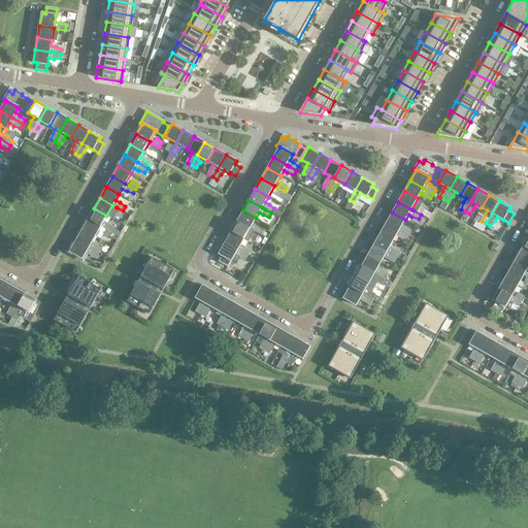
[(423,210),(418,206),(414,210),(421,215),(423,210)]
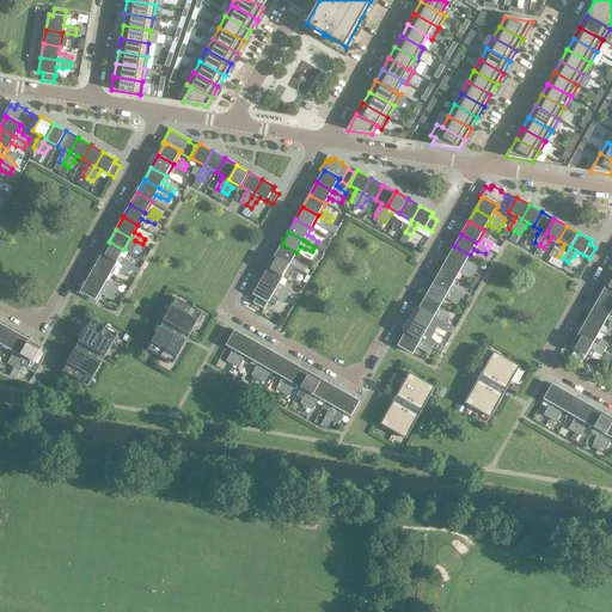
[(121,256),(123,250),(109,242),(102,254),(117,262),(121,264),(128,269),(132,264),(126,259),(121,256)]
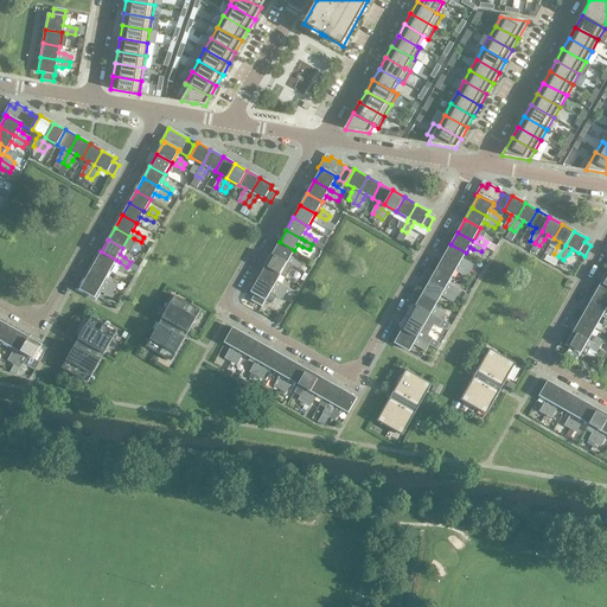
[(291,256),(294,250),(280,242),(273,255),(287,263),(291,264),(299,269),(301,264),(295,260),(291,256)]
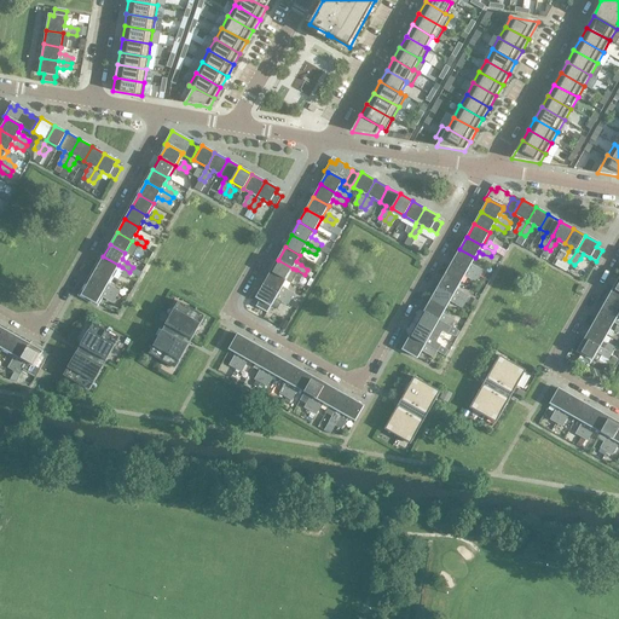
[(472,264),(475,258),(460,249),(452,262),(468,271),(468,270),(479,277),(481,272),(475,267),(472,264)]
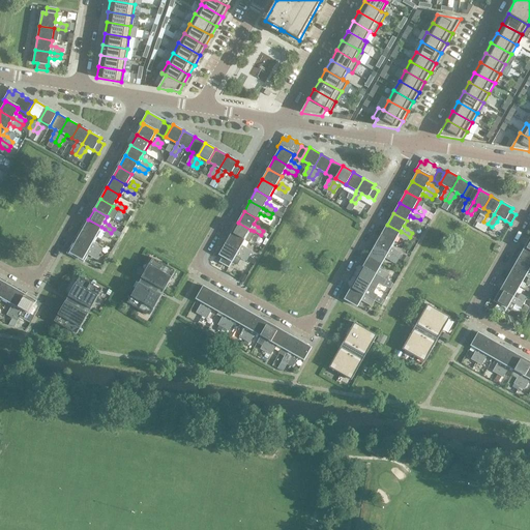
[(95,238),(101,227),(88,219),(83,231),(95,238)]
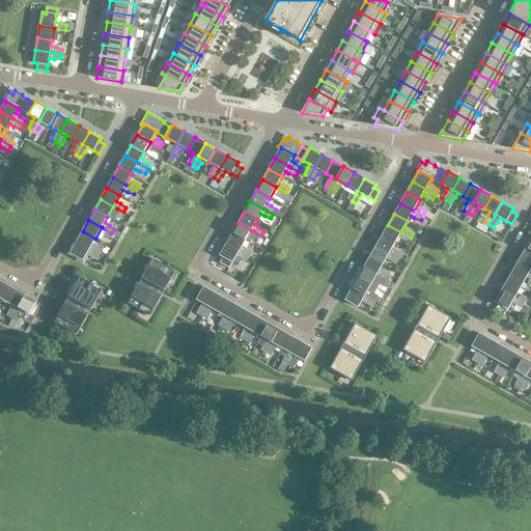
[(261,235),(254,231),(251,230),(239,223),(232,233),(245,241),(248,234),(252,238),(258,240),(261,235)]
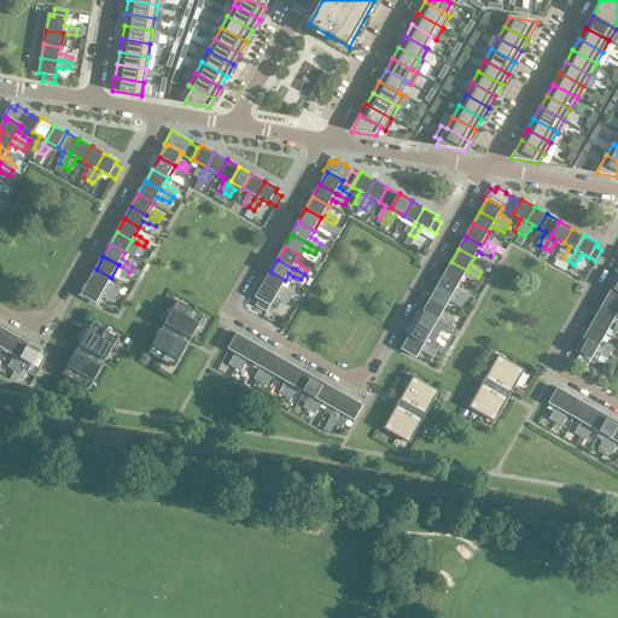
[(478,277),(467,269),(467,270),(452,262),(444,274),(460,283),(464,275),(468,279),(476,281),(478,277)]
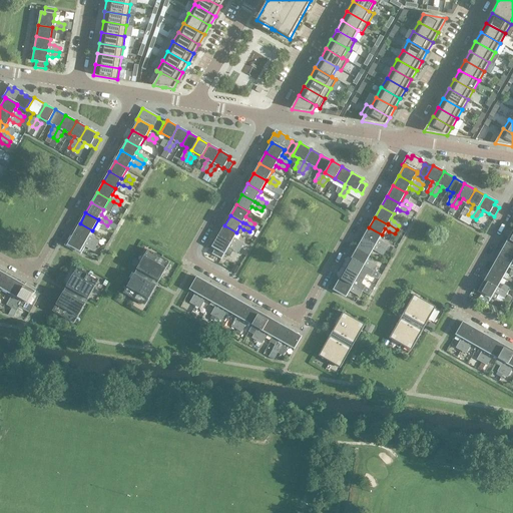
[(89,235),(92,230),(80,223),(74,233),(89,242),(96,245),(98,241),(93,237),(89,235)]
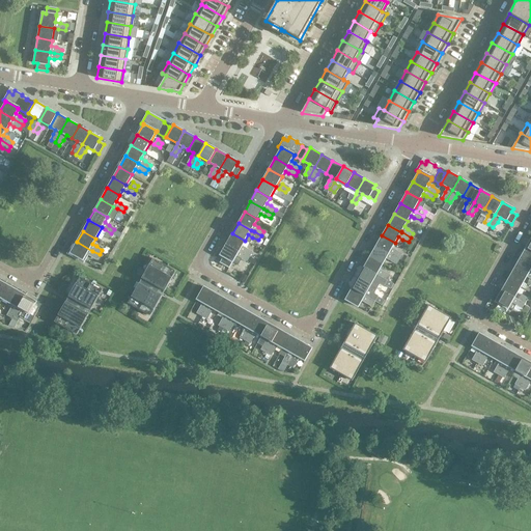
[(242,246),(245,241),(232,233),(226,244),(239,251),(242,253),(249,256),(251,252),(246,248),(242,246)]
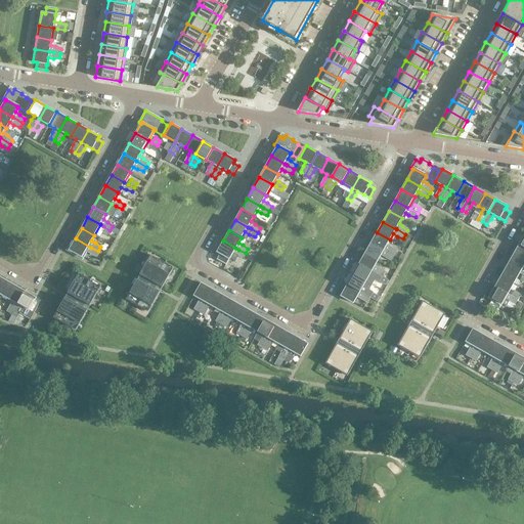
[(387,245),(390,239),(377,232),(370,243),(384,250),(393,256),(396,252),(391,247),(387,245)]
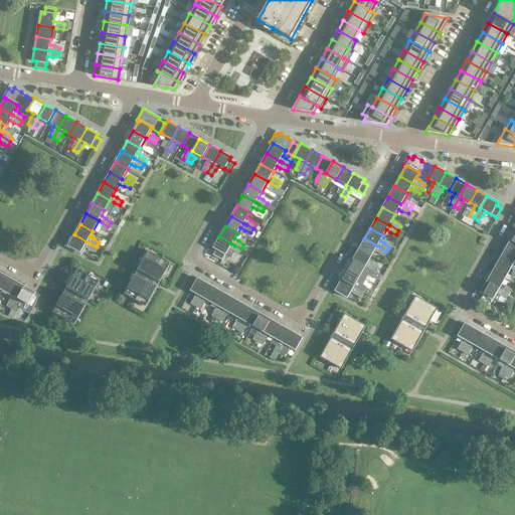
[(97,246),(90,243),(74,234),(67,245),(80,252),(83,246),(88,248),(94,250),(97,246)]
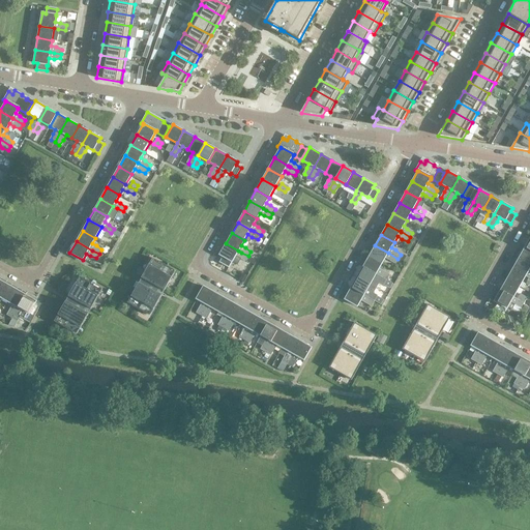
[(248,256),(241,253),(238,251),(226,243),(219,255),(223,257),(219,262),(229,267),(232,262),(236,256),(240,258),(246,260),(248,256)]
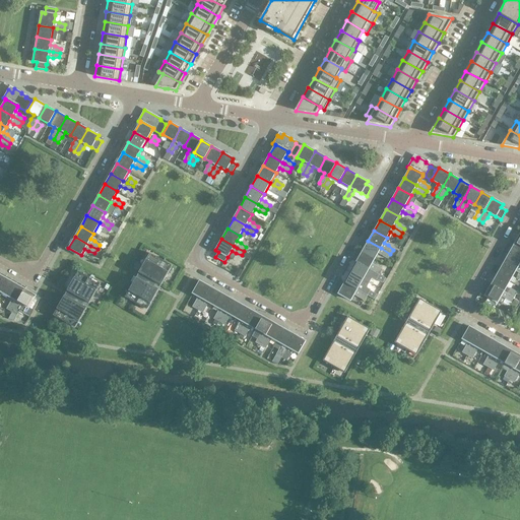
[(390,254),(381,248),(368,241),(363,251),(375,258),(378,253),(382,255),(388,258),(390,254)]
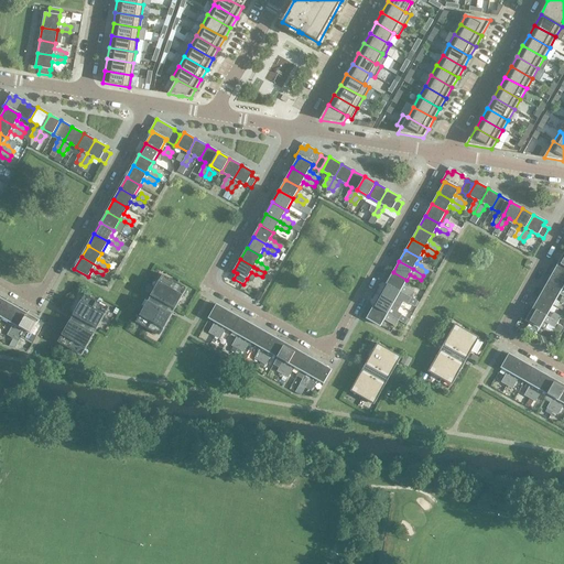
[(563,266),(559,263),(552,274),(563,281),(563,266)]
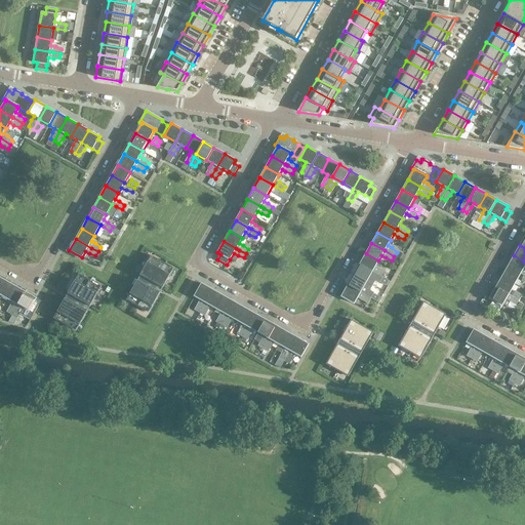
[(375,266),(378,260),(366,253),(360,265),(372,272),(375,273),(382,277),(385,273),(379,269),(375,266)]
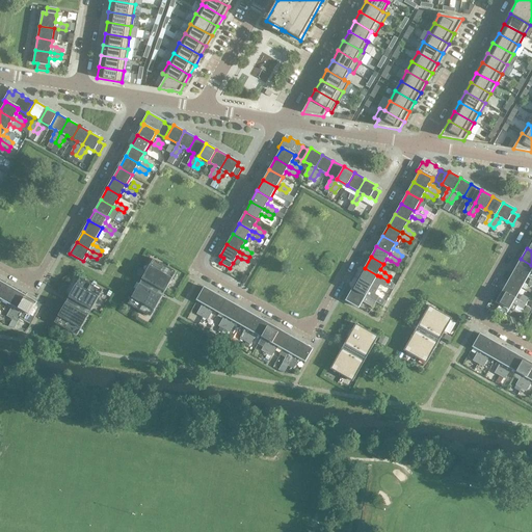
[(154,286),(165,265),(154,259),(142,280),(154,286)]
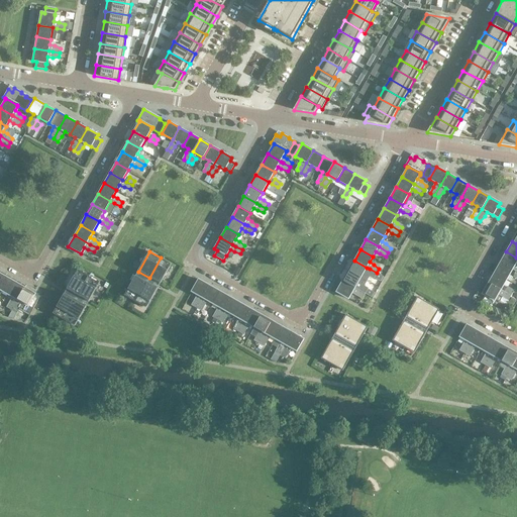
[(516,265),(516,262),(516,257),(506,251),(500,263),(513,270),(516,271),(516,272),(516,265)]
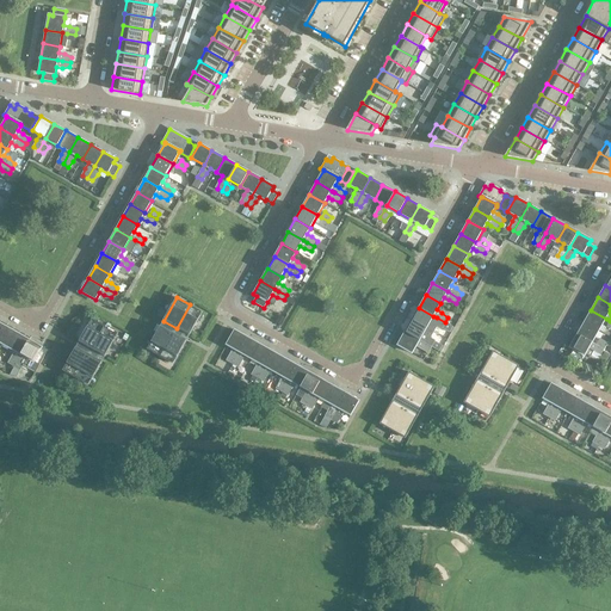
[(190,335),(203,313),(190,304),(177,328),(190,335)]
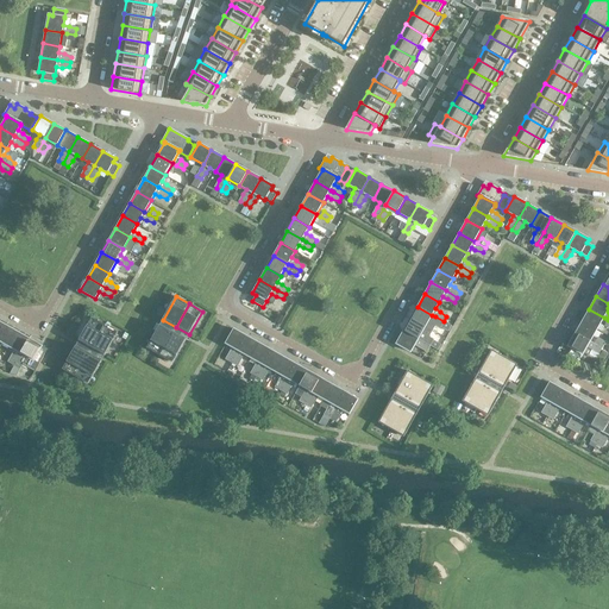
[(435,316),(432,315),(418,307),(410,319),(425,327),(428,321),(433,324),(441,326),(444,321),(435,316)]
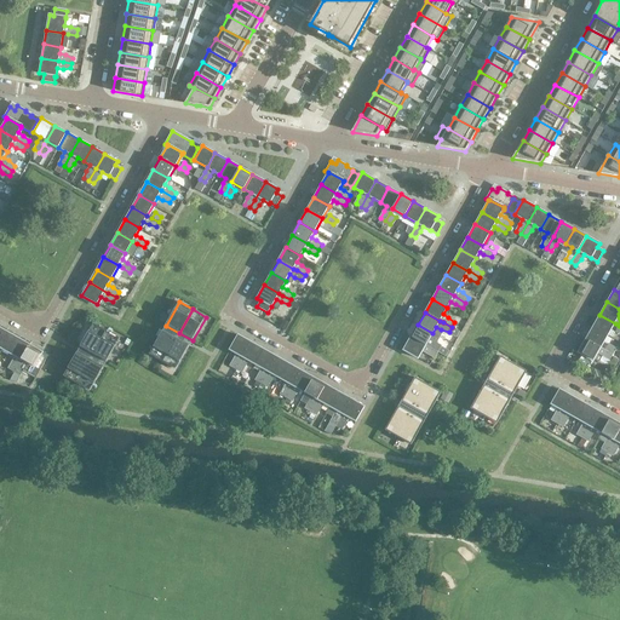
[(608,336),(615,323),(600,315),(592,327),(608,336)]
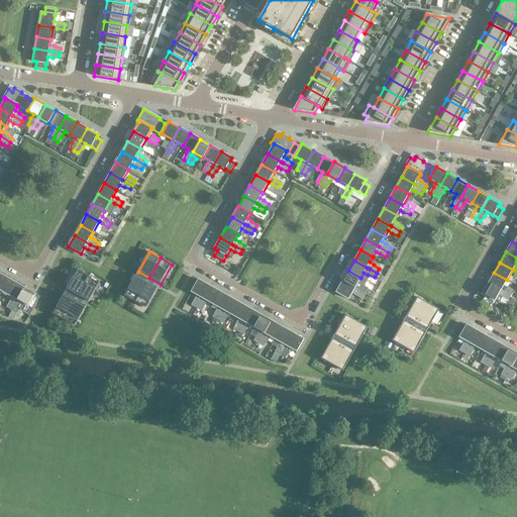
[(78,296),(89,276),(78,270),(67,289),(78,296)]
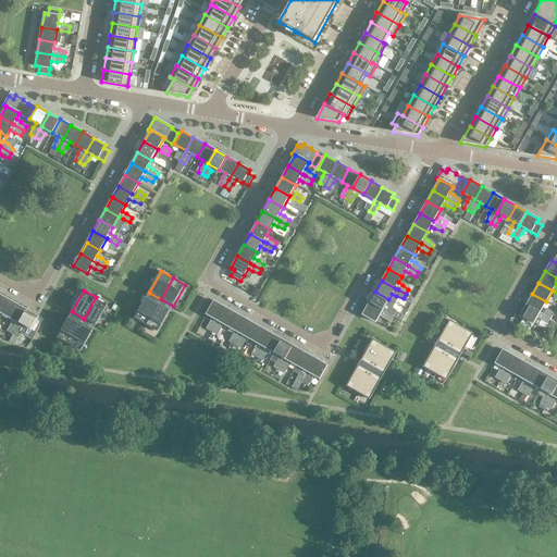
[(385,305),(388,299),(375,292),(369,302),(382,310),(386,312),(393,317),(395,312),(390,307),(385,305)]
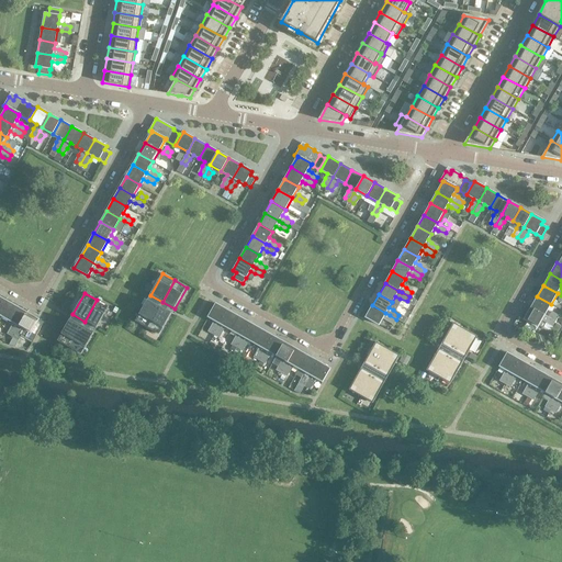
[(548,310),(551,304),(537,296),(531,307),(544,315),(548,317),(555,321),(558,316),(552,312),(548,310)]
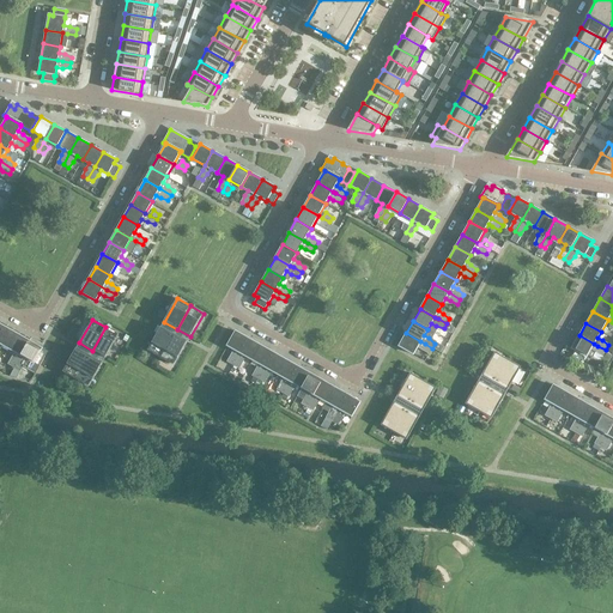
[(8,349),(17,334),(5,327),(0,334),(0,349),(2,345),(8,349)]
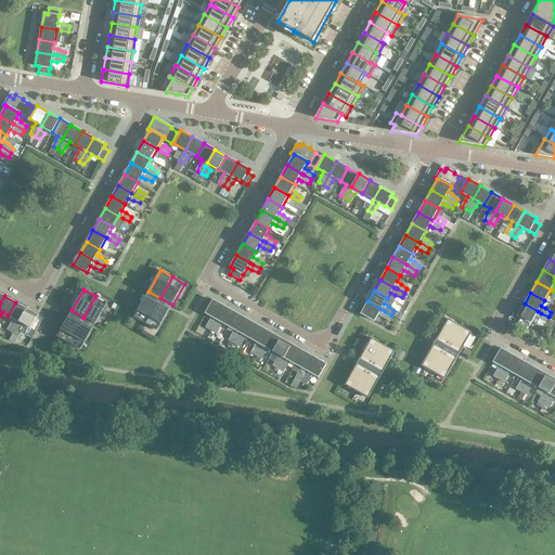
[(95,324),(107,302),(95,296),(84,318),(95,324)]
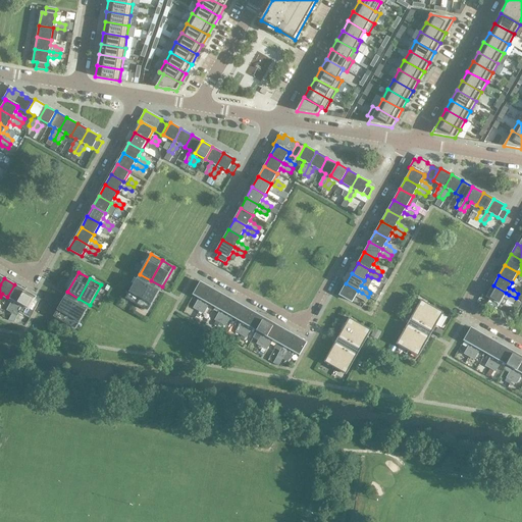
[(137,305),(148,284),(137,278),(125,299),(137,305)]
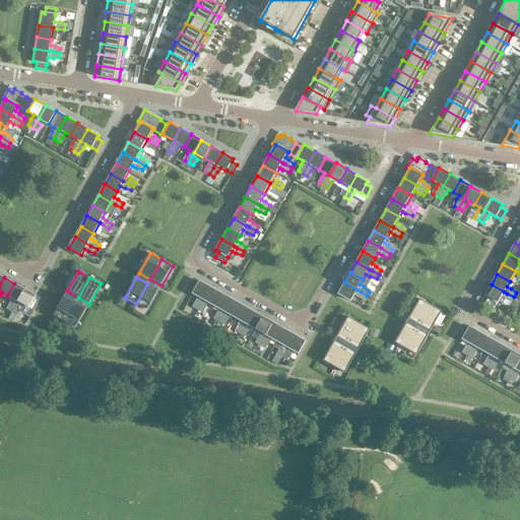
[(198,310),(210,287),(199,280),(193,294),(198,297),(196,301),(194,307),(198,310)]
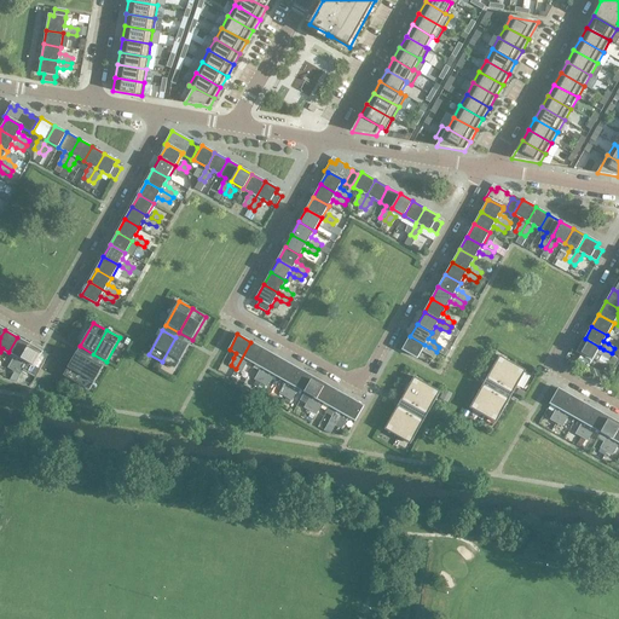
[(429,347),(424,345),(410,336),(403,350),(417,358),(422,351),(427,353),(434,357),(437,352),(429,347)]
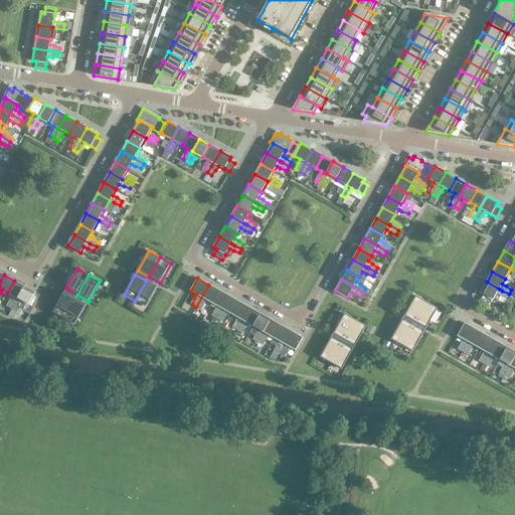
[(17,299),(24,287),(14,281),(7,293),(12,296),(10,300),(8,306),(12,309),(17,299)]
